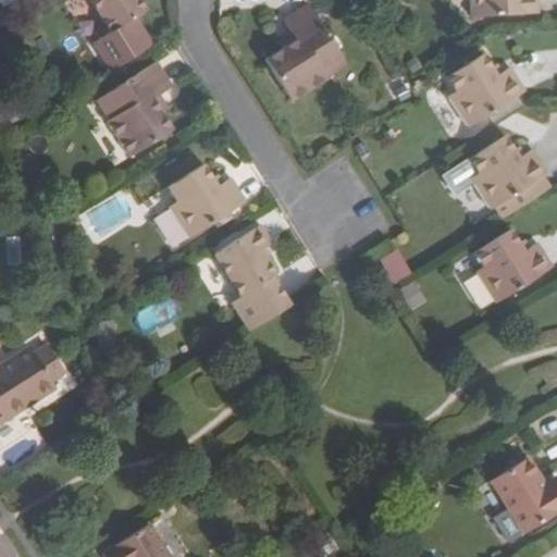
[(93,0),(111,29),(146,8),(140,0),(93,0)]
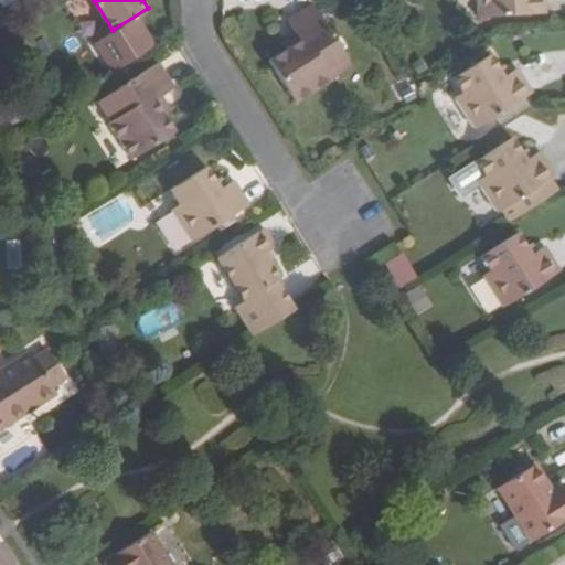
[(476,0),(478,18),(546,14),(545,0),(476,0)]
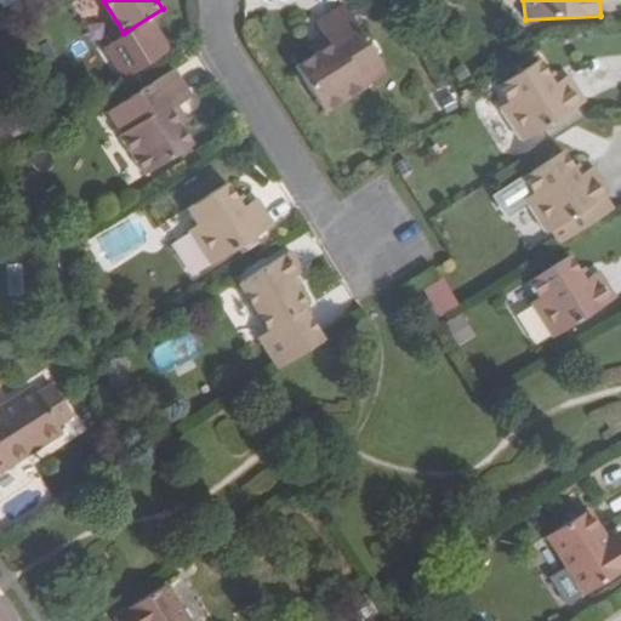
[(315,24),(323,35),(330,46),(314,56),(296,68),(325,113),(386,73),(342,7),(315,24)]
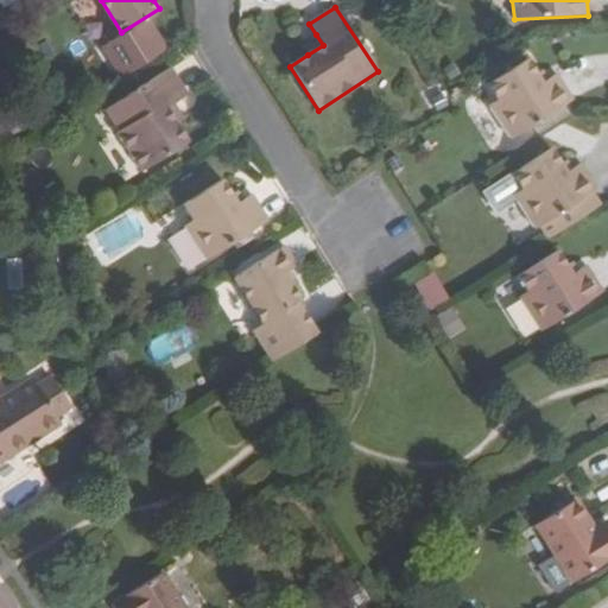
[(301,45),(308,55),(323,45),(316,35),(301,45)]
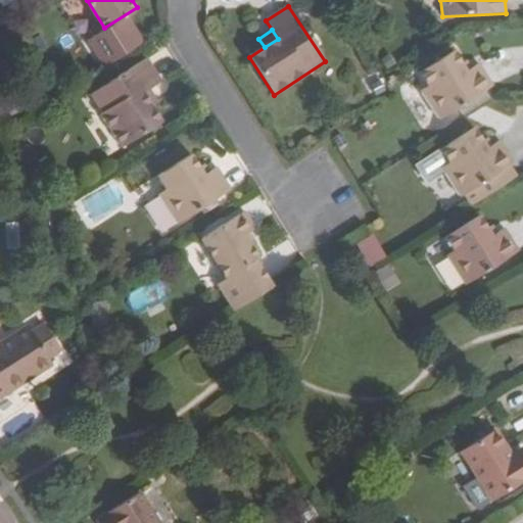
[(422,91),(440,121),(494,86),(480,63),(467,73),(454,51),(421,74),(429,86),(422,91)]
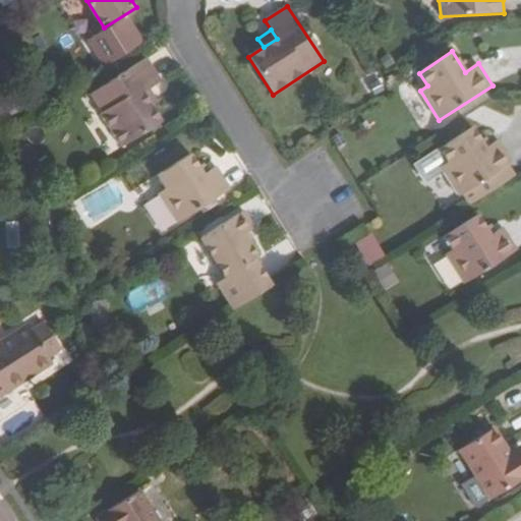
[(102,111),(123,145),(162,120),(145,92),(160,82),(145,59),(93,92),(104,110),(102,111)]
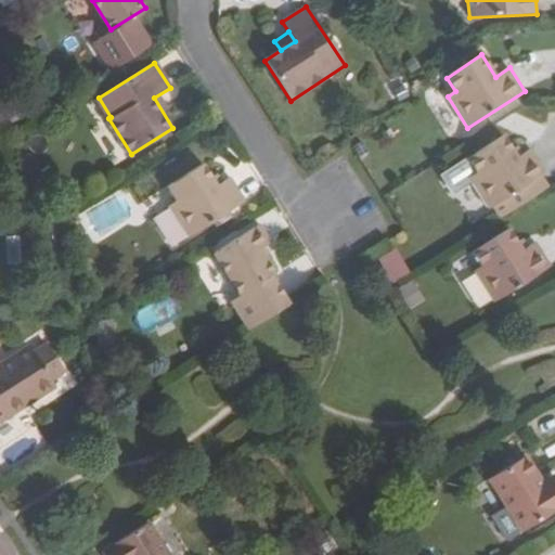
[(33,108),(22,92),(3,103),(14,120),(33,108)]
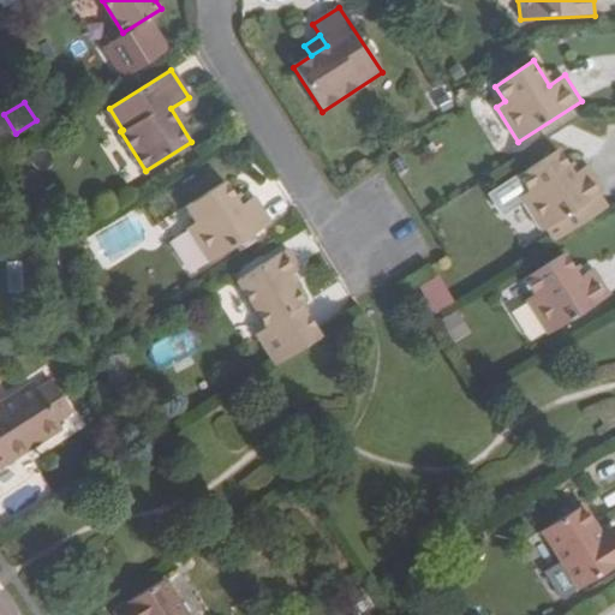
[(598,196),(604,192),(587,166),(573,175),(557,153),(518,178),(529,192),(519,198),(541,233),(545,230),(559,221),(567,236),(608,210),(598,196)]
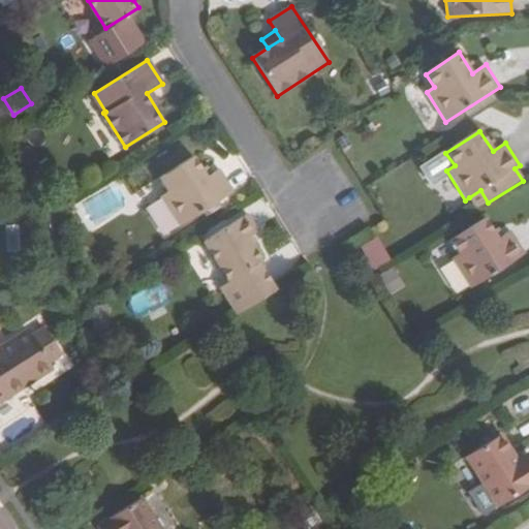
[(344,135),(336,139),(344,153),(352,148),(344,135)]
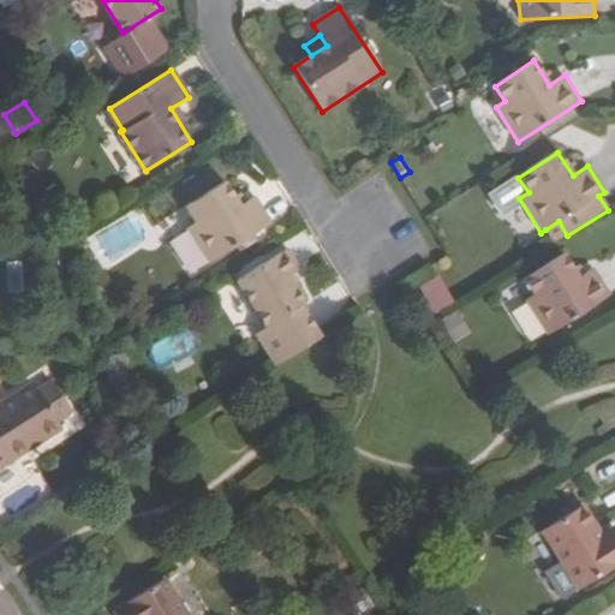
[(189,225),(210,260),(269,222),(254,197),(239,207),(224,181),(187,204),(197,219),(189,225)]
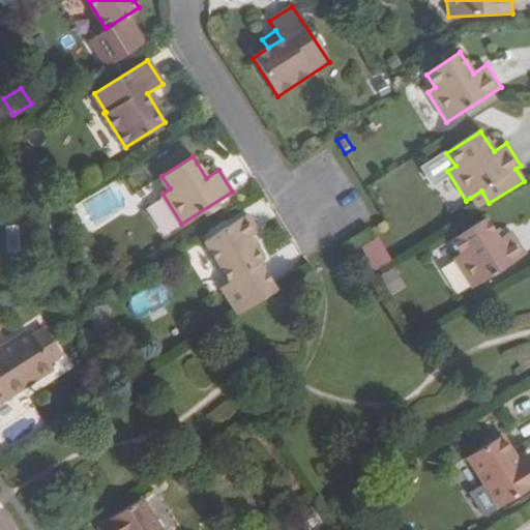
[(481,190),(470,198),(477,210),(489,203),(481,190)]
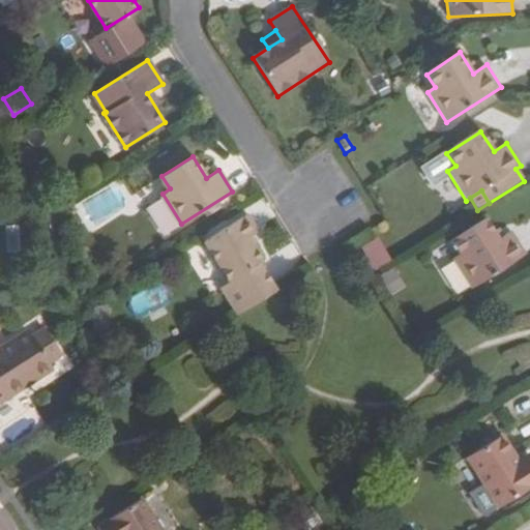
[(258,264),(261,262),(247,239),(257,234),(245,215),(206,238),(231,280),(222,285),(239,313),(274,290),(258,264)]
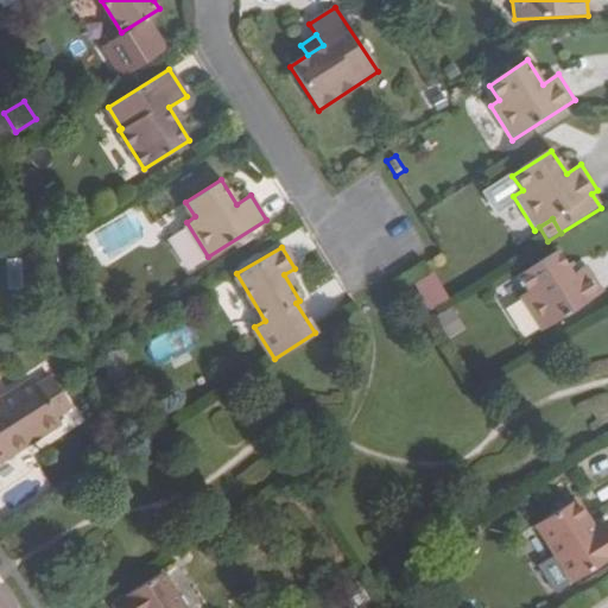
[(519,297),(542,333),(602,292),(586,267),(571,276),(556,253),(517,277),(526,293),(519,297)]
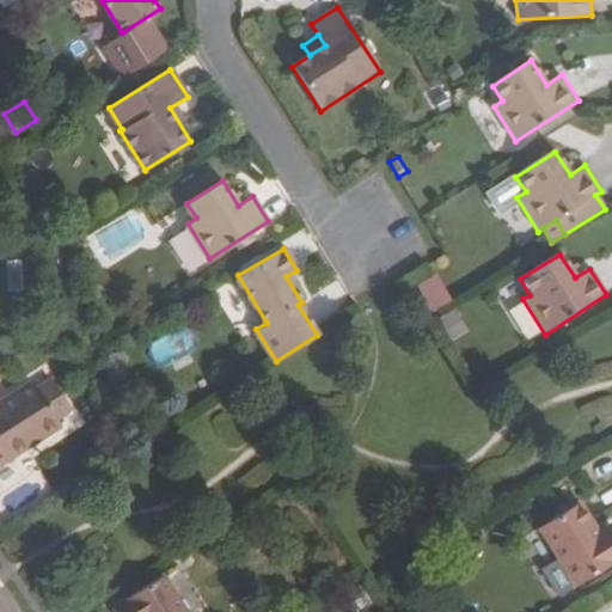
[(433,312),(453,300),(436,273),(416,285),(433,312)]
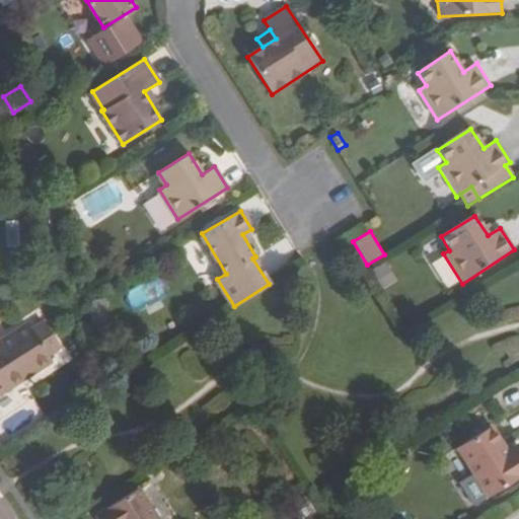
[(386,262),(376,268),(385,286),(396,281),(386,262)]
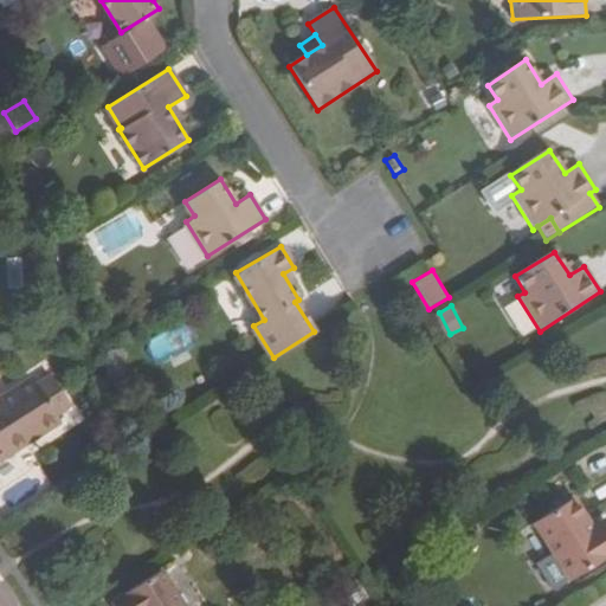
[(104,350),(108,376),(128,373),(123,347),(104,350)]
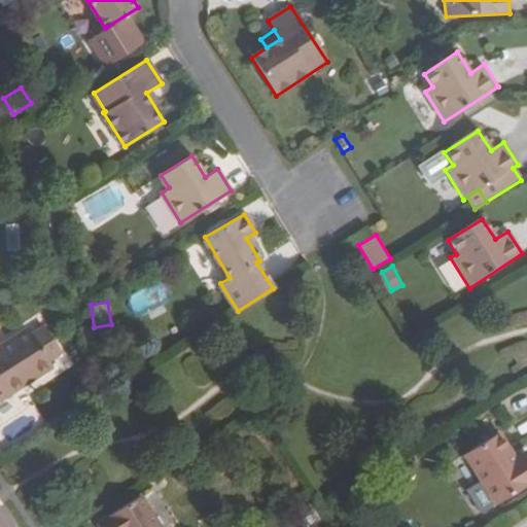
[(0,344),(0,398),(51,366),(47,360),(61,352),(44,326),(31,335),(27,327),(0,344)]
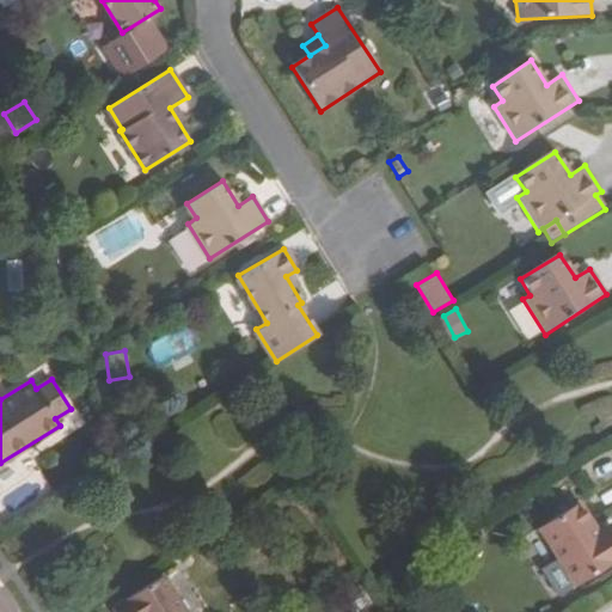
[(537,526),(574,586),(611,561),(611,533),(606,525),(597,531),(579,501),(537,526)]
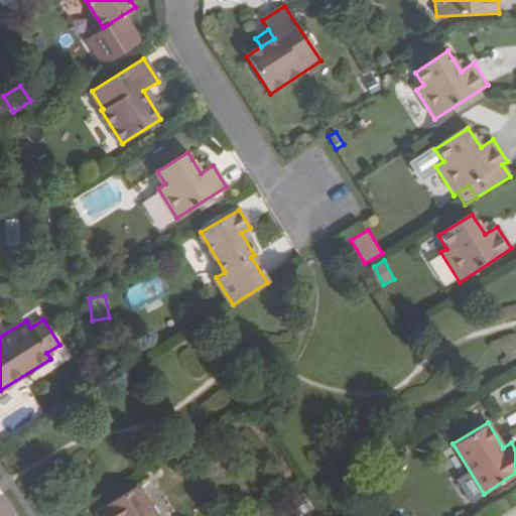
[(159,515),(139,483),(95,510),(98,515),(159,515)]
